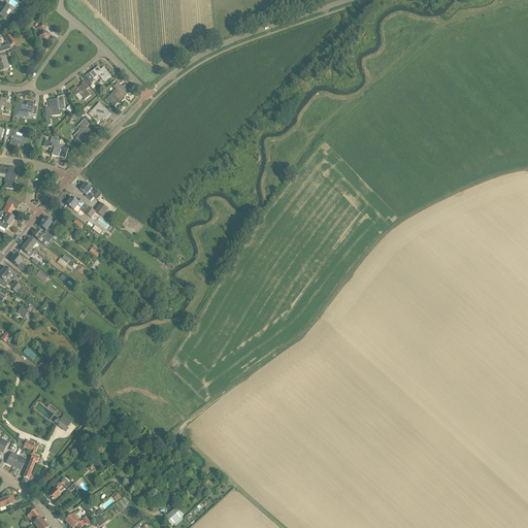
[(0,17),(4,20),(7,14),(6,13),(10,7),(3,3),(0,7),(0,17)]
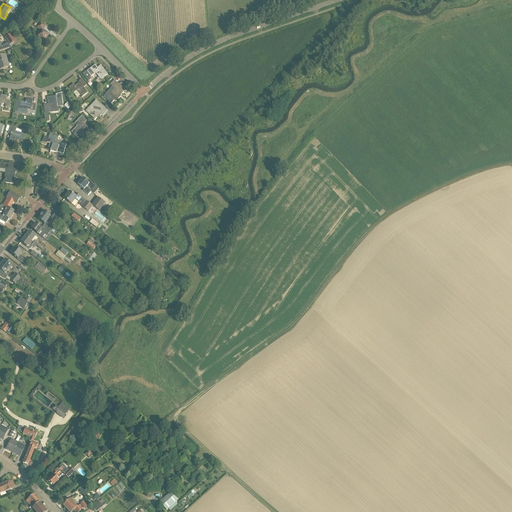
[(43,42),(46,38),(47,36),(46,36),(46,35),(47,33),(43,30),(45,26),(40,22),(36,28),(39,30),(35,36),(43,42)]
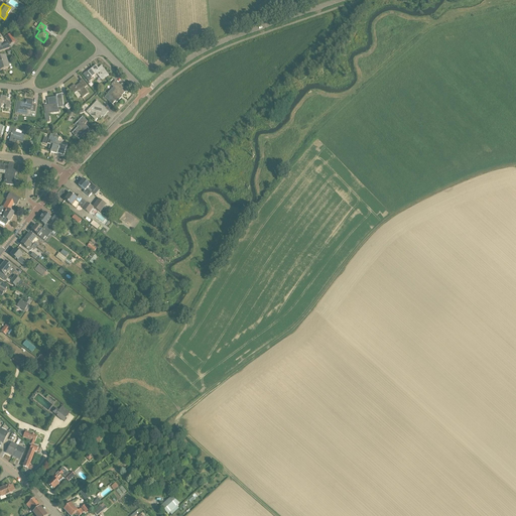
[(10,45),(15,41),(10,34),(5,37),(10,45)]
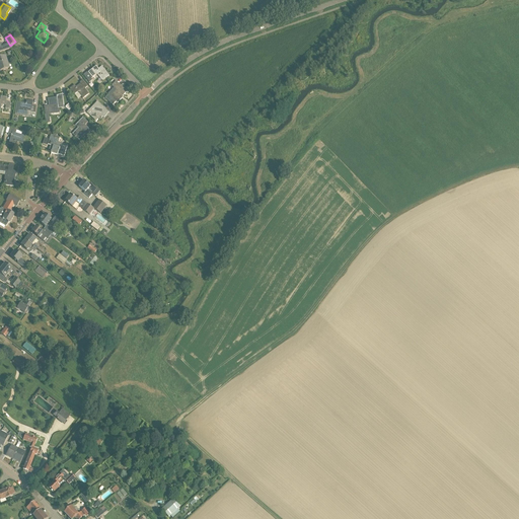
[(96,66),(88,73),(92,78),(97,74),(102,81),(109,76),(102,67),(99,70),(96,66)]
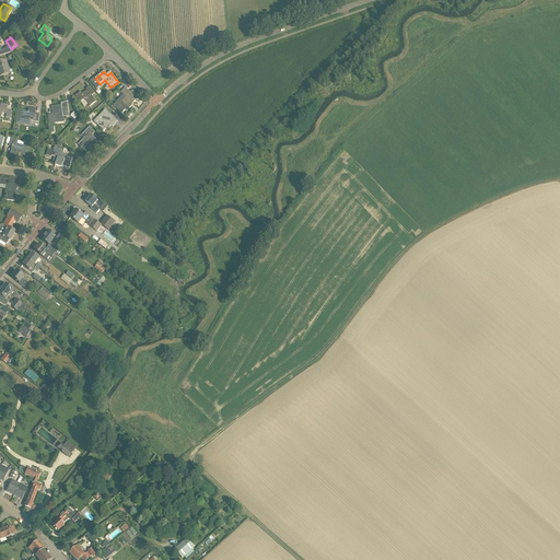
[(92,95),(95,94),(90,86),(86,89),(88,91),(83,95),(81,92),(76,96),(81,103),(84,100),(90,107),(96,102),(92,95)]
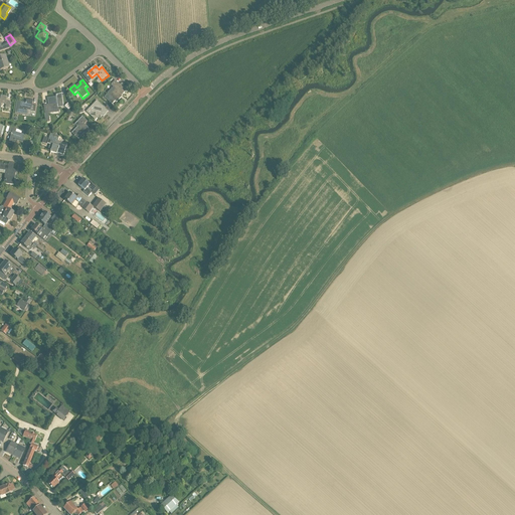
[(117,103),(121,99),(120,98),(127,91),(116,80),(112,86),(114,88),(112,90),(114,92),(110,96),(108,94),(105,97),(113,105),(116,102),(117,103)]
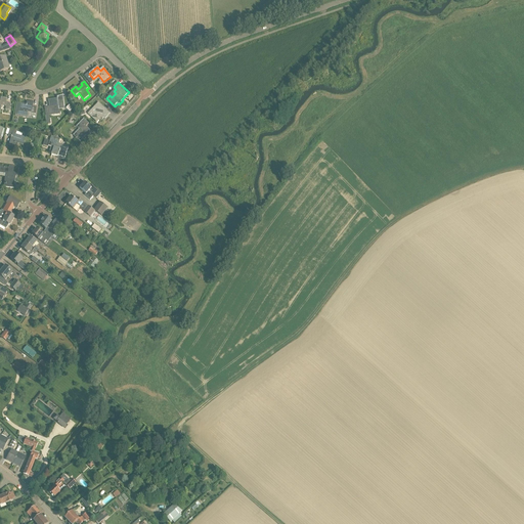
[(64,108),(63,96),(57,97),(57,99),(55,100),(55,99),(49,99),(50,108),(58,106),(59,110),(64,108)]
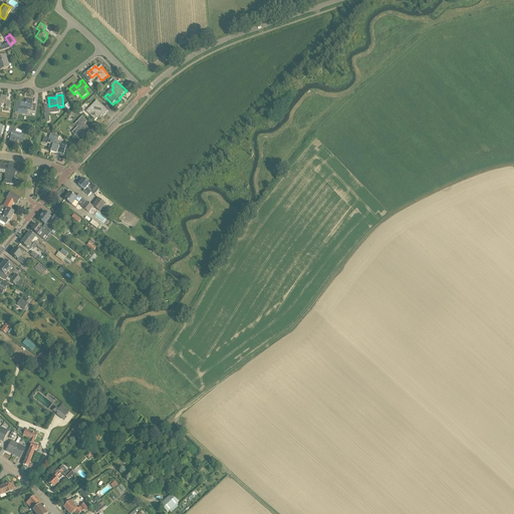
[(6,100),(7,96),(1,95),(0,98),(0,109),(0,110),(1,103),(6,104),(5,107),(9,108),(10,101),(6,100)]
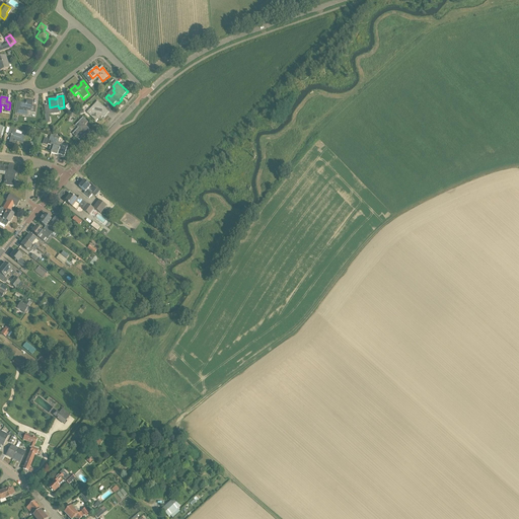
[(32,105),(32,101),(26,100),(26,103),(25,103),(25,104),(20,103),(18,115),(26,116),(27,108),(31,109),(31,113),(34,114),(36,106),(32,105)]
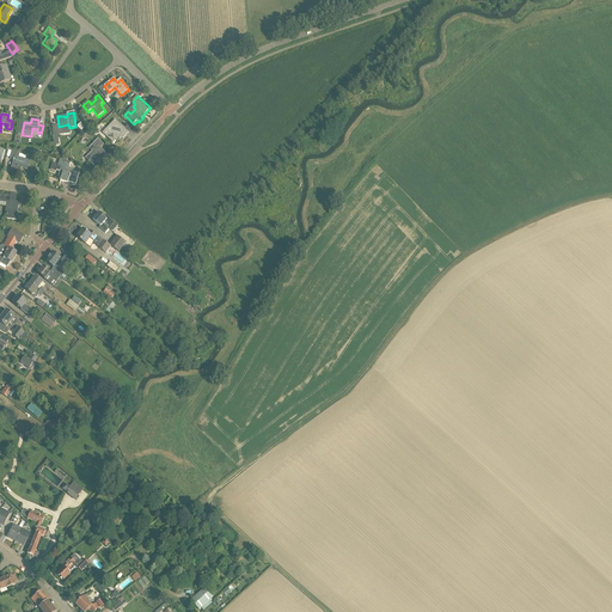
[(123,139),(129,133),(115,120),(109,127),(103,133),(106,136),(114,144),(116,141),(117,142),(122,138),(123,139)]
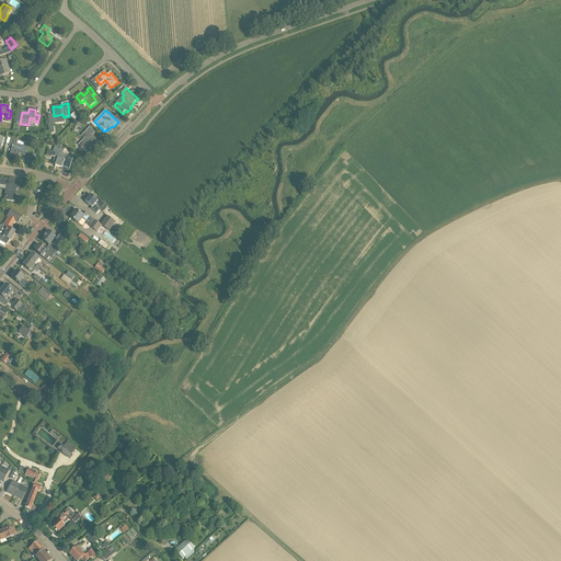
[(93,147),(99,141),(92,136),(95,133),(90,127),(84,134),(82,136),(86,138),(79,145),(86,152),(92,146),(93,147)]
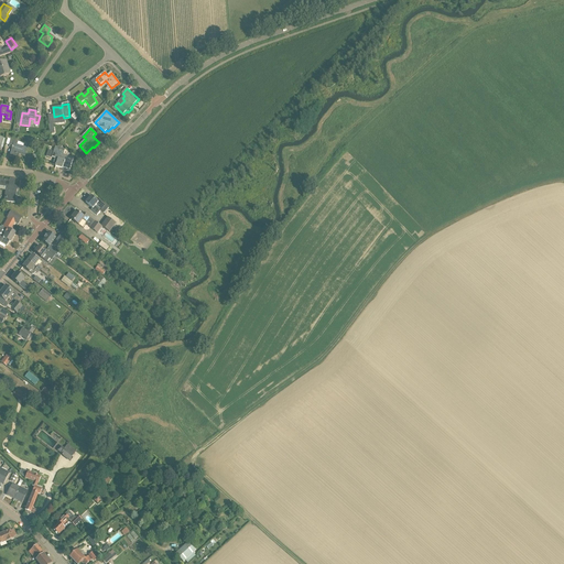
[(24,156),(28,149),(17,145),(18,142),(11,140),(9,147),(12,148),(9,156),(15,159),(17,154),(24,156)]
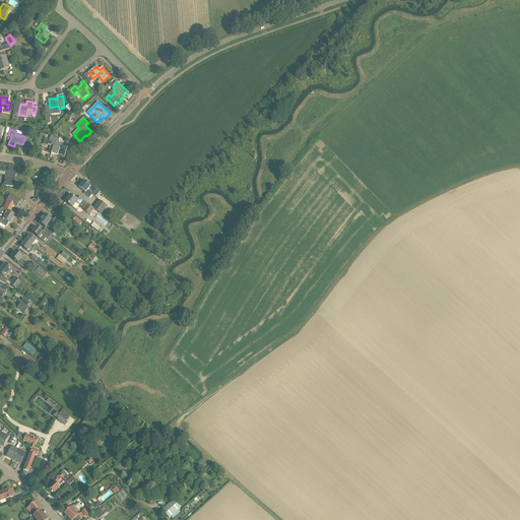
[(68,145),(59,143),(60,138),(57,137),(57,134),(54,133),(53,135),(51,135),(50,140),(48,145),(51,145),(50,149),(53,149),(51,153),(55,154),(55,153),(64,156),(68,145)]
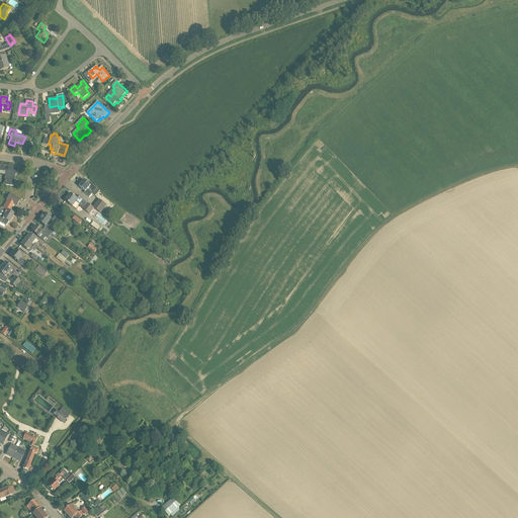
[(12,173),(13,165),(9,165),(9,166),(0,165),(0,170),(5,172),(5,175),(6,175),(4,184),(13,186),(15,173),(12,173)]
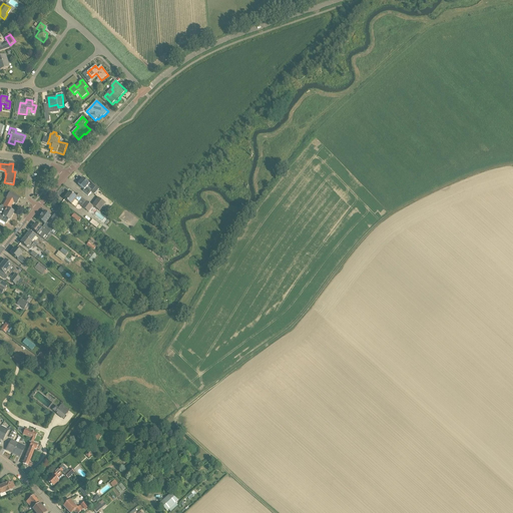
[(83,178),(78,184),(84,190),(83,191),(88,195),(96,186),(89,180),(87,182),(83,178)]
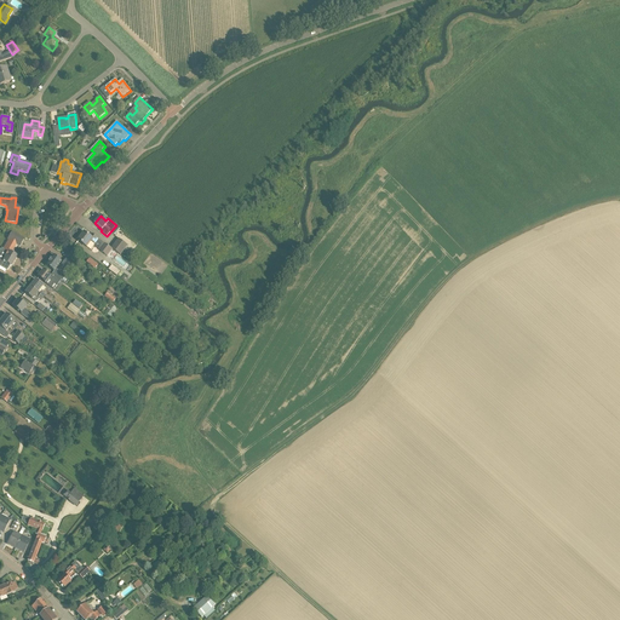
[(19,247),(24,239),(12,233),(7,240),(9,240),(1,253),(0,252),(0,258),(1,259),(0,260),(0,265),(7,270),(10,265),(11,267),(17,257),(11,253),(17,245),(19,247)]
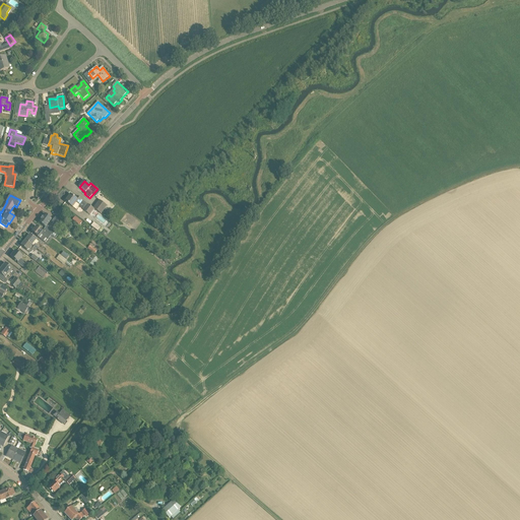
[(76,210),(79,206),(83,201),(77,196),(75,199),(75,198),(71,195),(65,202),(76,210)]
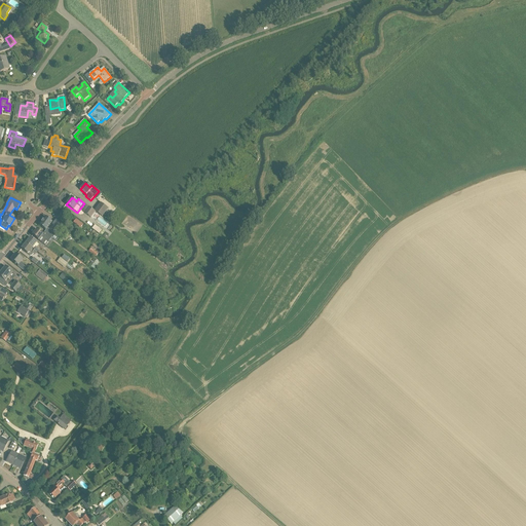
[(100,215),(103,217),(109,209),(101,202),(95,211),(96,212),(98,214),(100,215)]
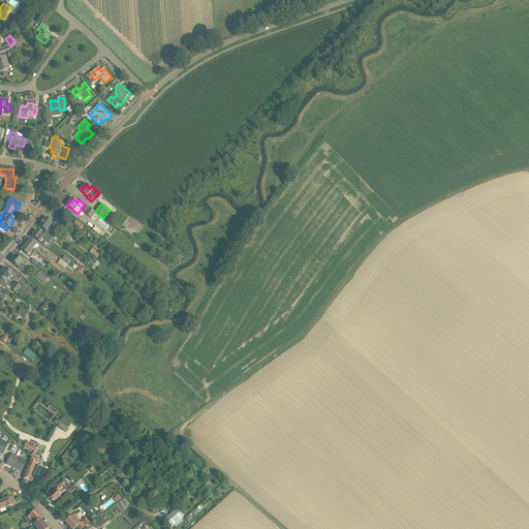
[(91,218),(92,218),(96,213),(95,212),(89,208),(85,214),(91,218)]
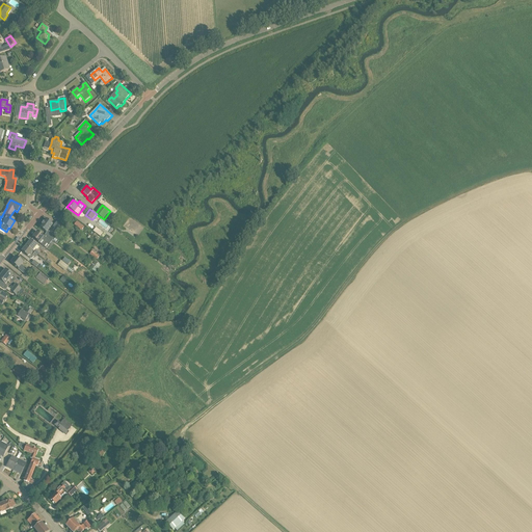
[(45,235),(48,237),(53,241),(55,238),(49,233),(47,232),(53,224),(46,219),(40,228),(46,233),(45,235)]
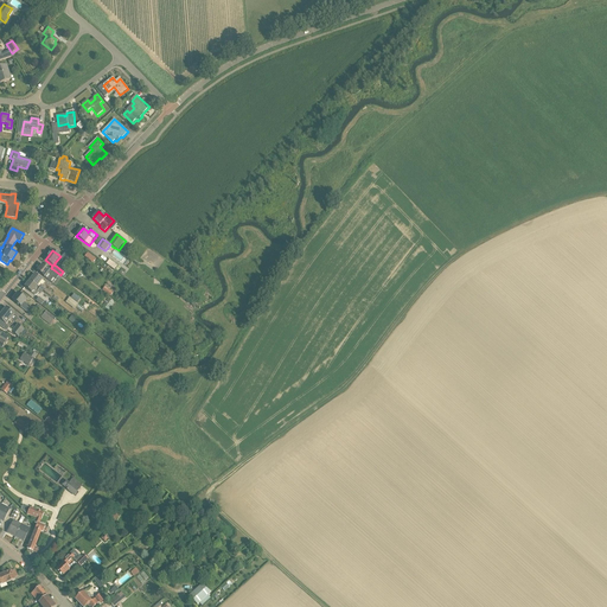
[(84,256),(94,263),(97,259),(88,251),(84,256)]
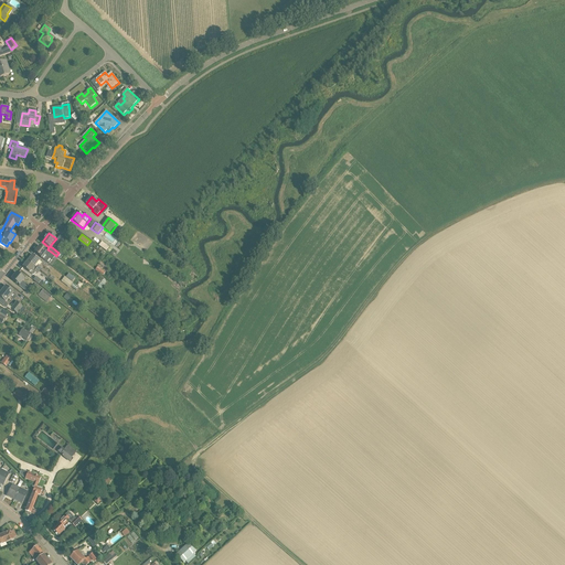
[(62,247),(64,245),(67,240),(61,235),(55,242),(62,247)]
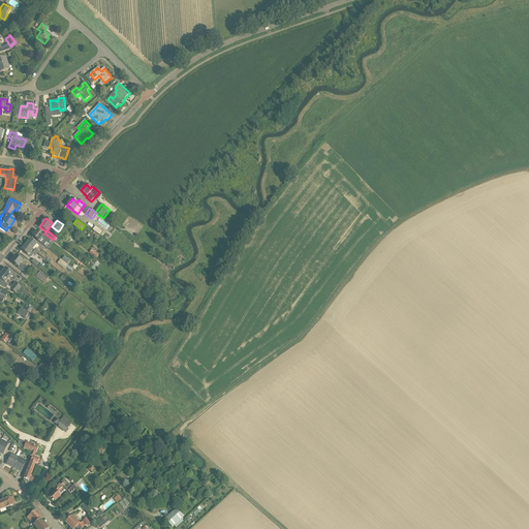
[(96,226),(92,230),(94,231),(96,234),(99,236),(102,231),(96,226)]
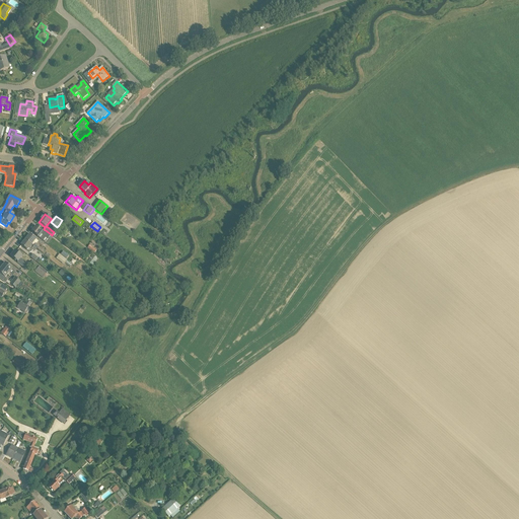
[(45,233),(35,226),(31,232),(38,237),(41,233),(47,238),(49,236),(50,237),(52,235),(47,231),(45,233)]
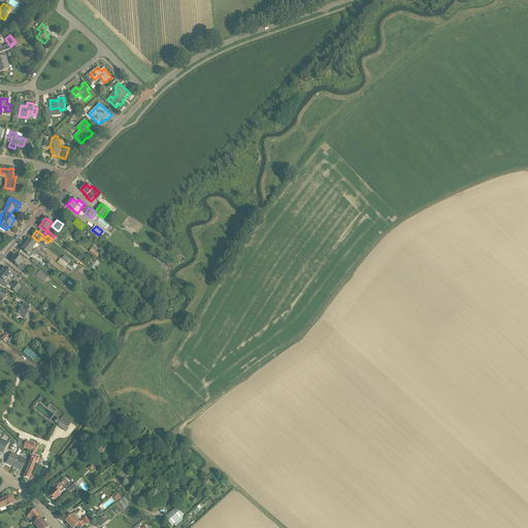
[(37,253),(39,250),(37,249),(39,245),(30,238),(26,243),(37,253)]
